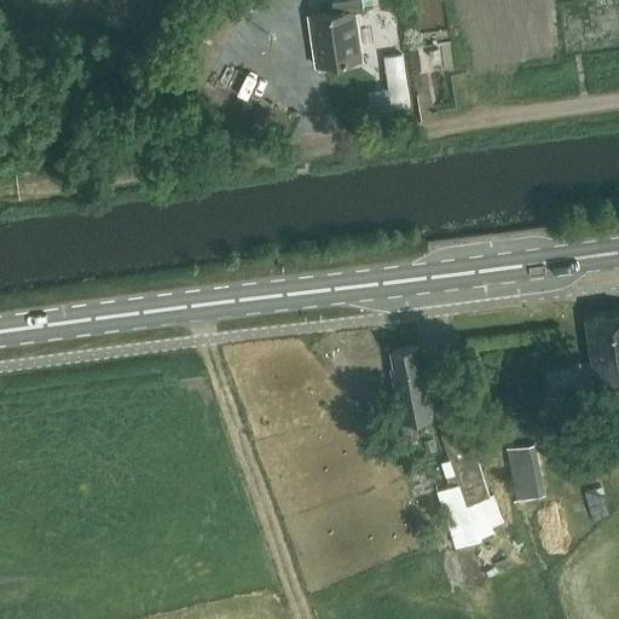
[(334,0),(336,16),(311,19),(317,65),(363,58),(356,12),(364,12),(362,0),(334,0)]
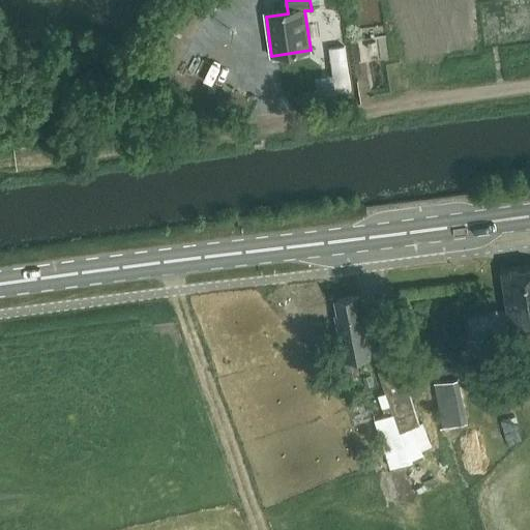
[(375,54),(393,53),(392,37),(374,38),(375,54)]
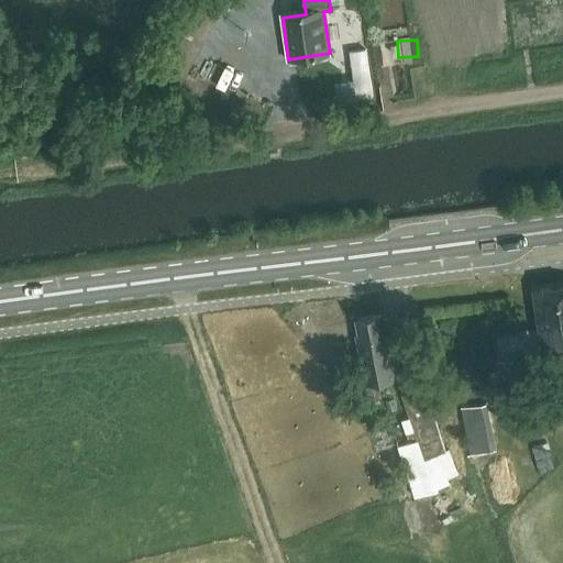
[(360,98),(376,97),(374,47),(357,48),(360,98)]
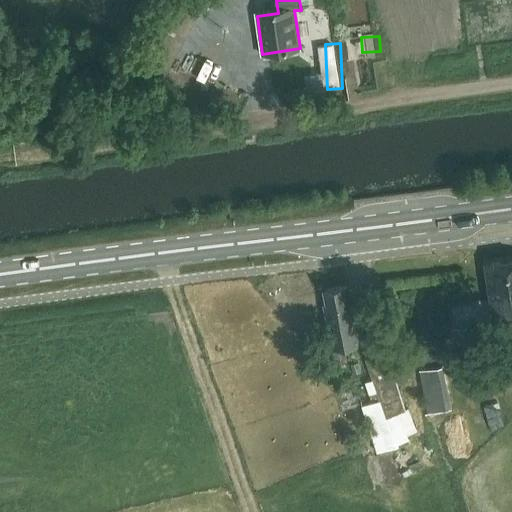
[(511,259),(487,263),(496,320),(511,318),(511,259)]
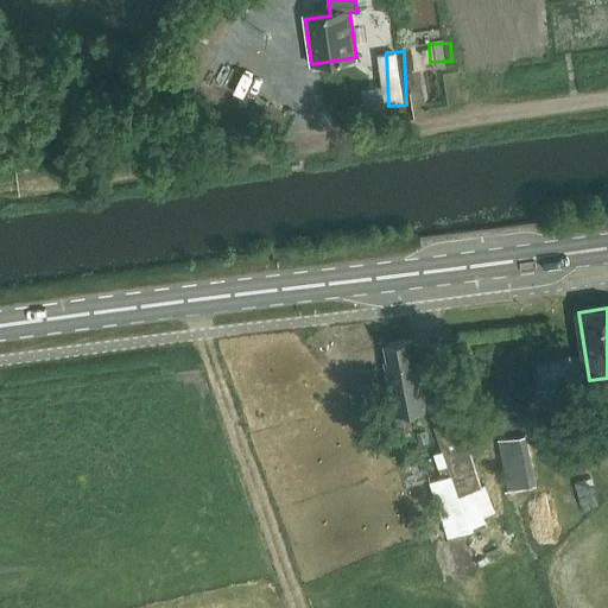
[(386,361),(384,361),(393,411),(425,405),(420,375),(417,377),(410,339),(384,342),(386,361)]
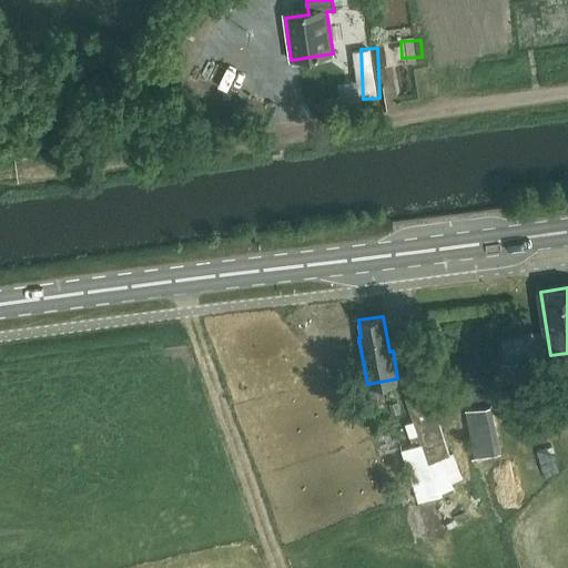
[(511,407),(536,403),(530,358),(505,362),(511,407)]
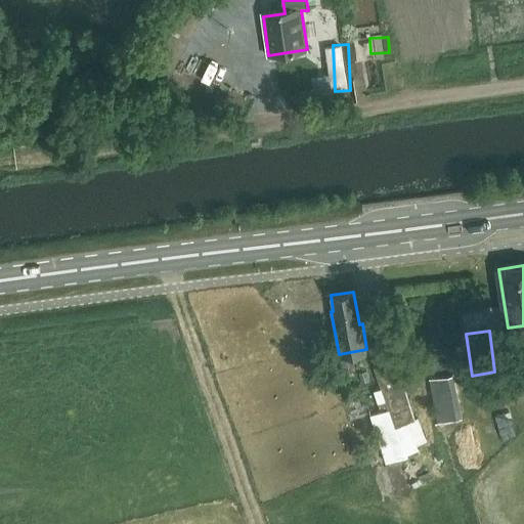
[(394,357),(374,364),(395,427),(416,420),(394,357)]
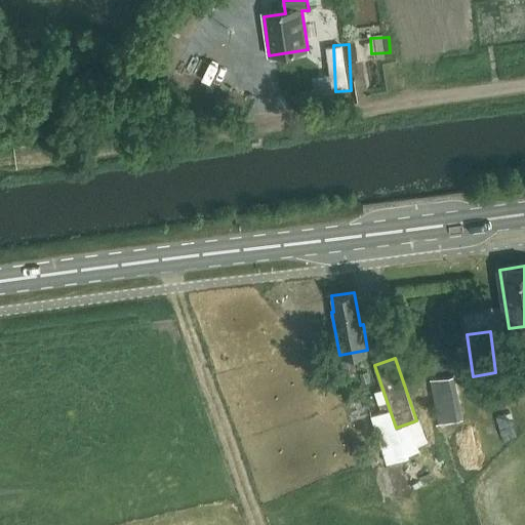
[(460,374),(443,377),(450,425),(468,421),(460,374)]
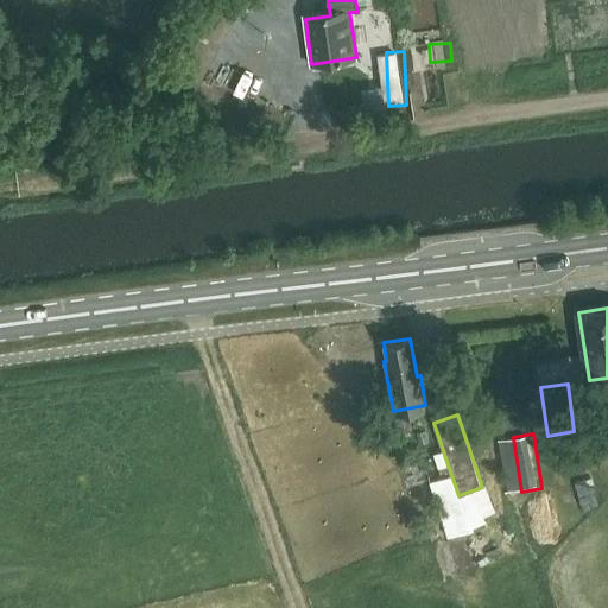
[(575,511),(600,505),(596,488),(570,495),(575,511)]
